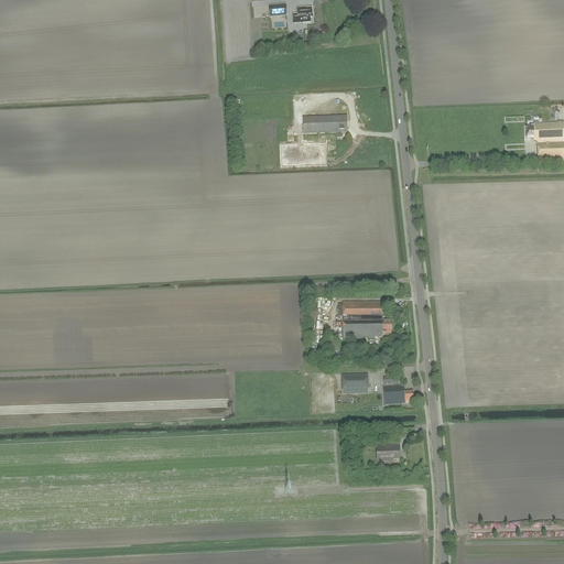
[(270,18),(286,15),(285,4),(269,6),(270,18)]
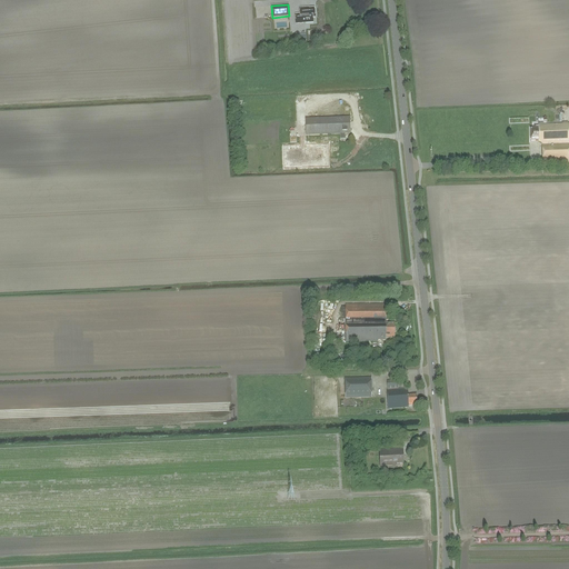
[(300,15),(296,15),(296,23),(313,22),(313,17),(315,17),(313,8),(307,9),(307,8),(299,8),(300,15)]
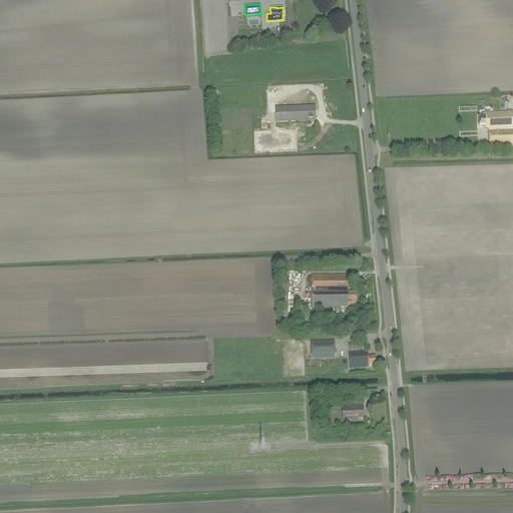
[(316,106),(276,107),(276,122),(317,121),(316,106)]
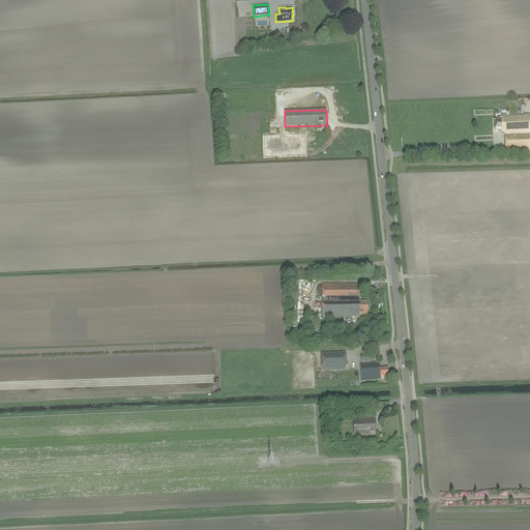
[(506,153),(529,152),(529,115),(506,116),(506,117),(501,117),(498,117),(498,120),(495,121),(495,131),(501,131),(501,133),(505,134),(506,153)]
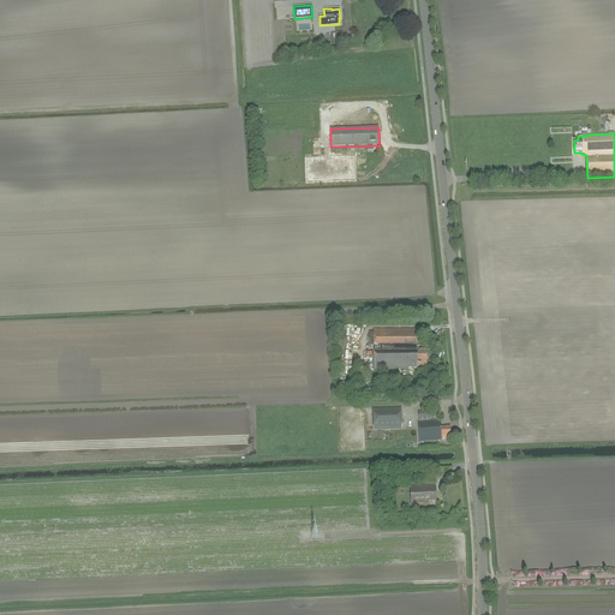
[(356,154),(306,155),(308,184),(357,181),(356,154)]
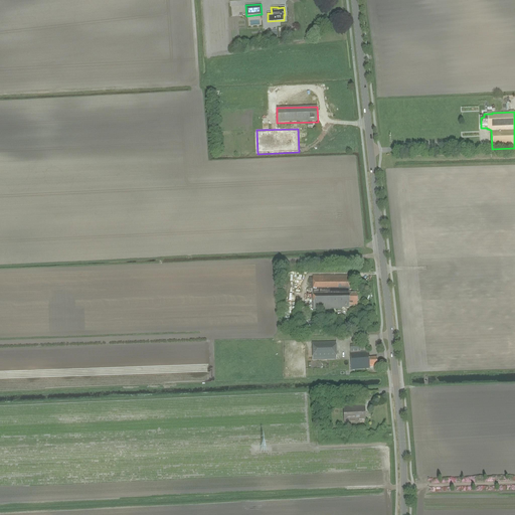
[(357,303),(357,296),(357,293),(349,293),(349,277),(313,276),(313,279),(309,279),(309,290),(313,290),(313,310),(342,310),(342,308),(349,308),(349,306),(357,306),(357,303)]
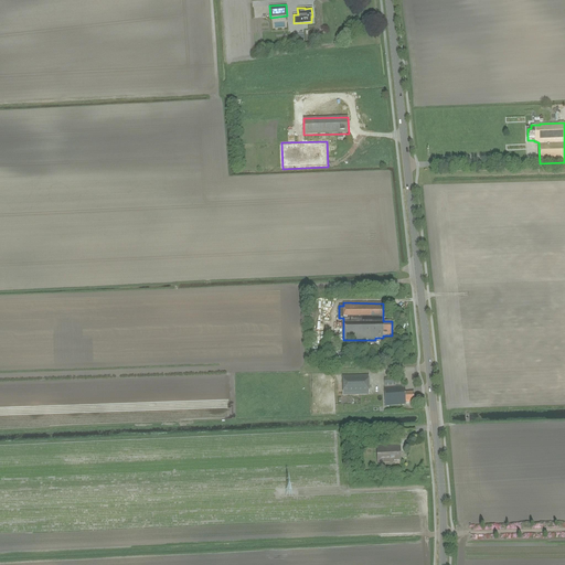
[(369,375),(343,376),(343,395),(369,394),(369,375)]
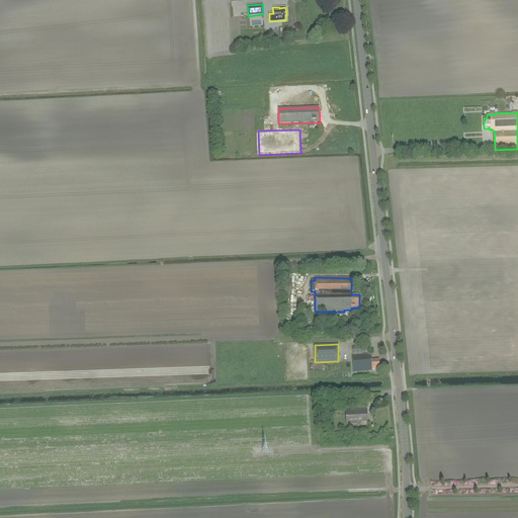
[(375,368),(379,368),(379,360),(371,360),(371,354),(352,355),(353,372),(371,371),(371,369),(375,369),(375,368)]
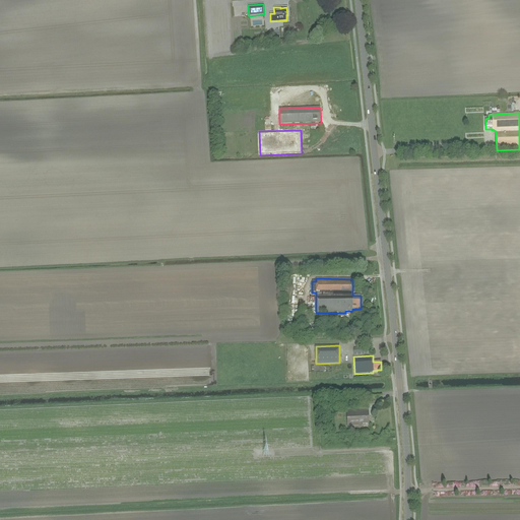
[(346,411),(347,427),(369,426),(368,409),(346,411)]
